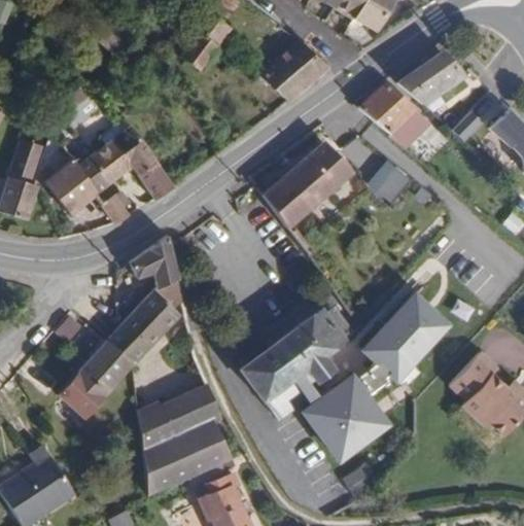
[(208,13),(222,22),(238,0),(214,0),(206,12),(208,13)]
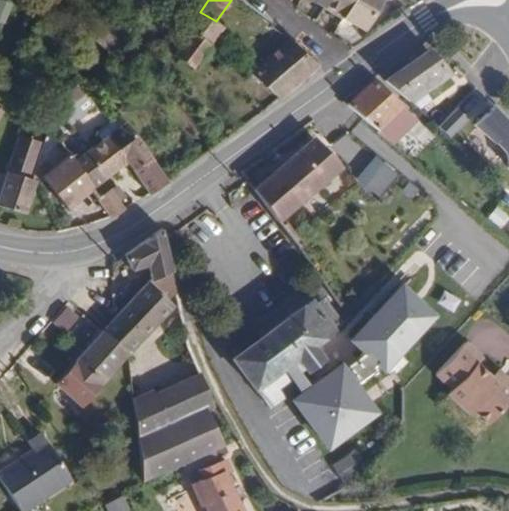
[(311,0),(326,8),(331,0),(311,0)]
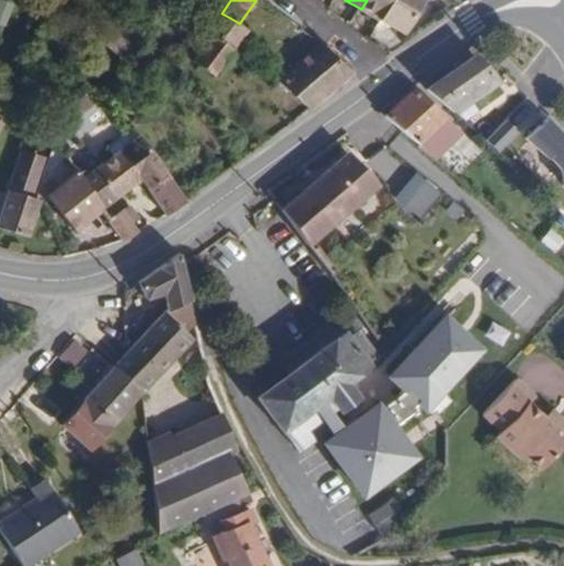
[(367,0),(361,9),(382,21),(393,0),(367,0)]
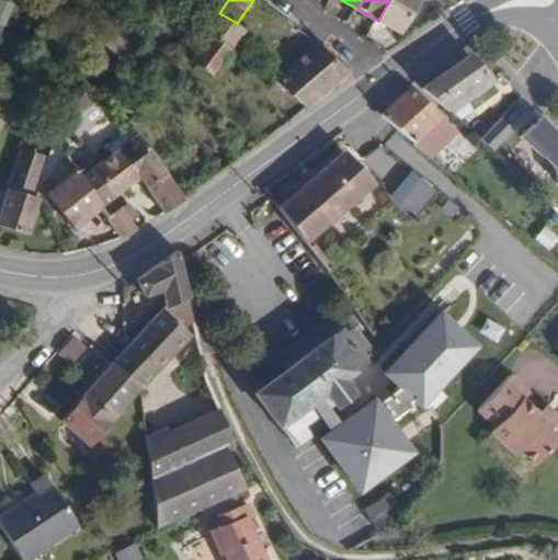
[(389,0),(378,21),(401,34),(419,9),(422,0),(389,0)]
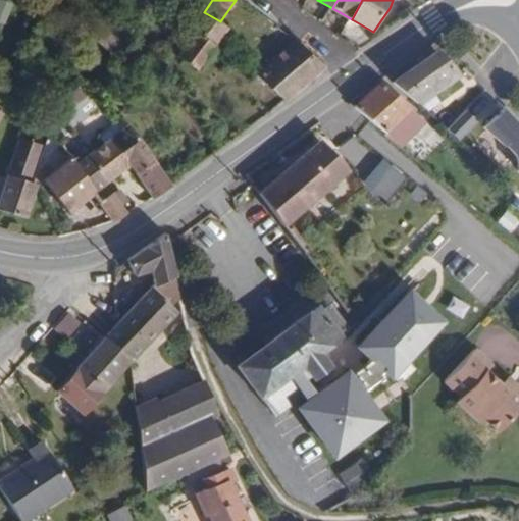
[(0,2),(0,3),(0,22),(5,24),(12,7),(0,2)]
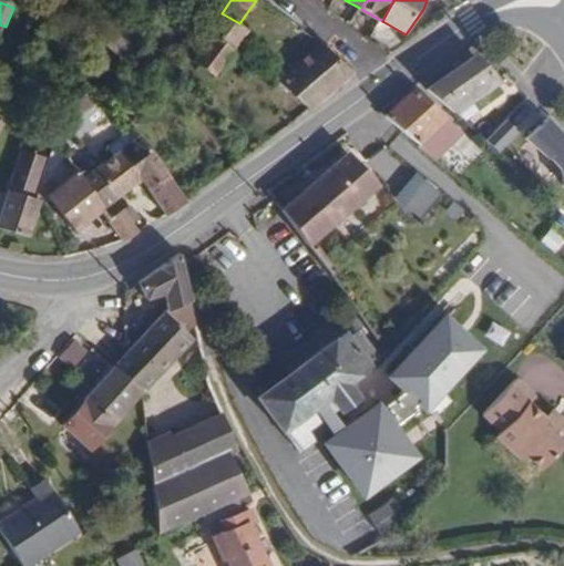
[(217,78),(250,31),(239,23),(224,14),(212,34),(214,37),(196,62),(217,78)]
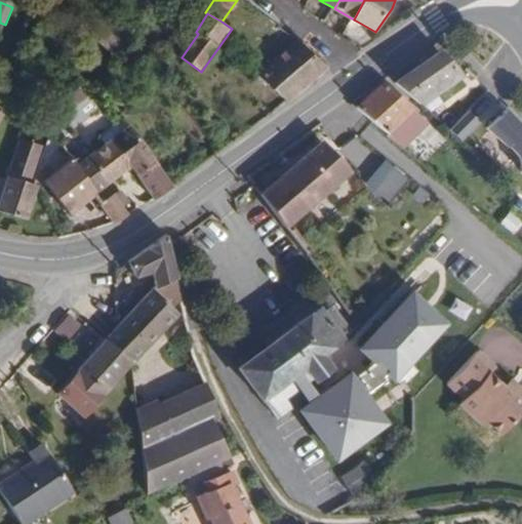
[(102,42),(112,53),(127,39),(117,28),(102,42)]
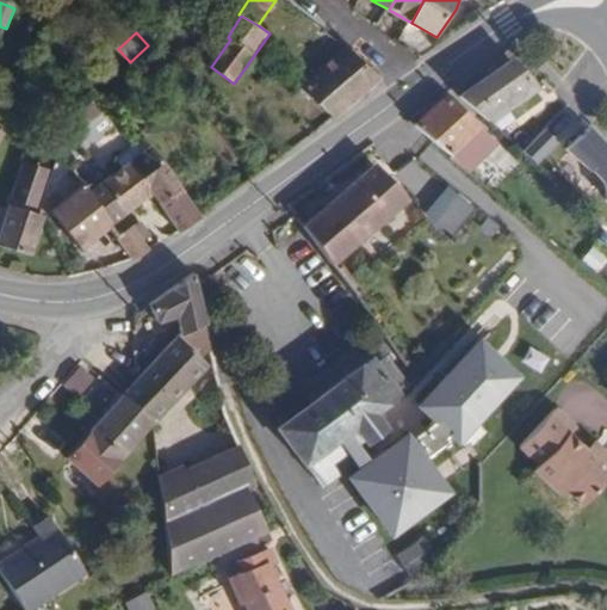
[(338,119),(384,79),(348,48),(302,88),(338,119)]
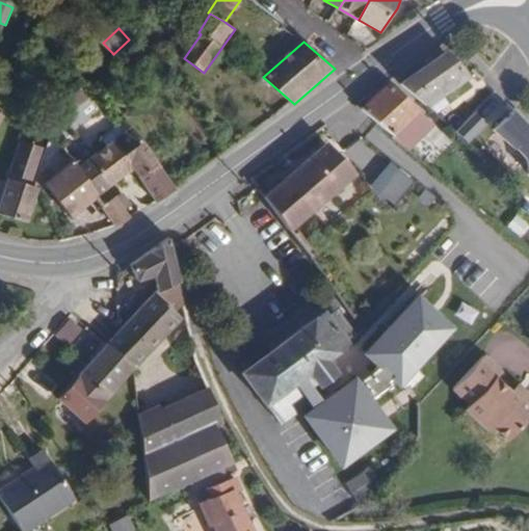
[(469,77),(448,53),(403,84),(428,106),(469,77)]
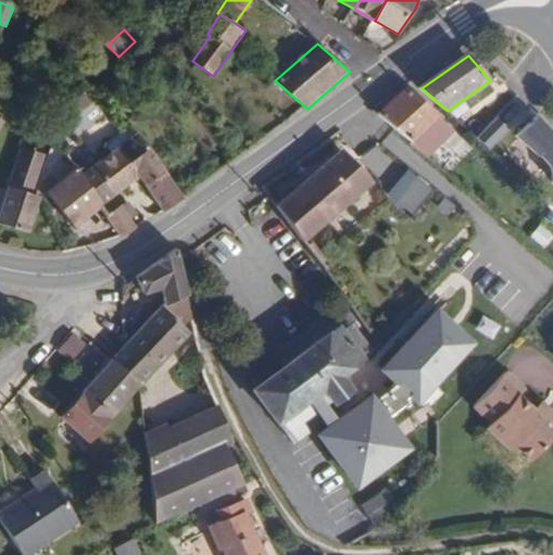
[(410,90),(381,115),(413,141),(439,115),(410,90)]
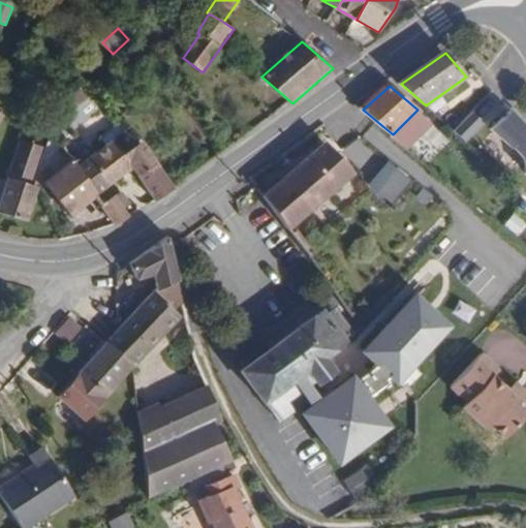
[(410,149),(434,125),(418,110),(393,134),(394,136),(410,149)]
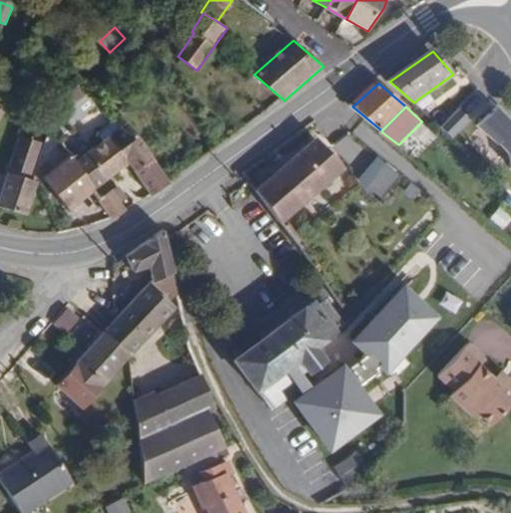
[(510,119),(499,107),(480,126),(510,152),(510,119)]
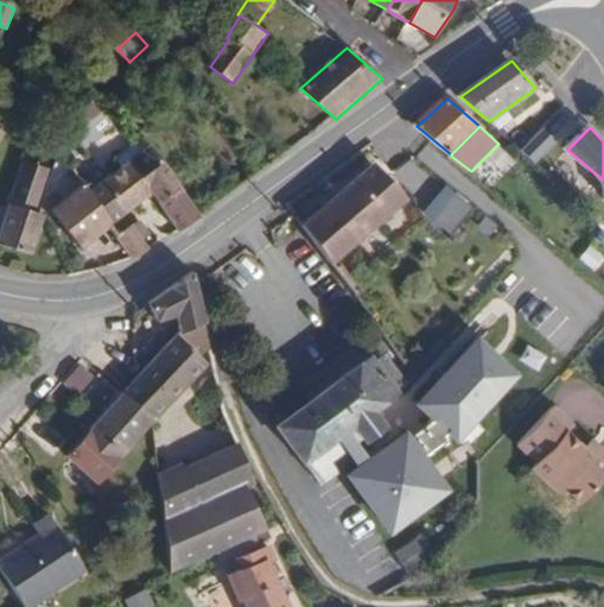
[(164,162),(142,139),(116,162),(122,168),(91,193),(109,227),(118,239),(133,226),(121,217),(153,194),(182,233),(204,217),(164,162)]
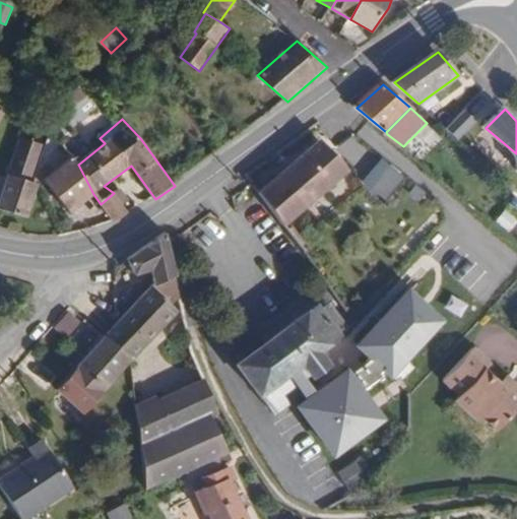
[(21,138),(0,201),(0,209),(27,218),(38,184),(30,182),(42,144),(21,138)]
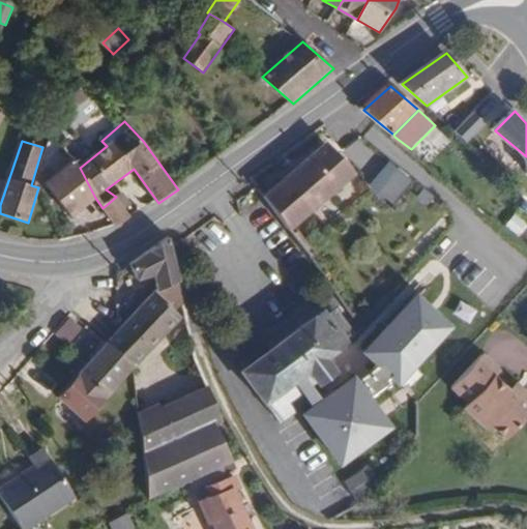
[(353,175),(327,145),(266,198),(267,199),(290,230),(353,175)]
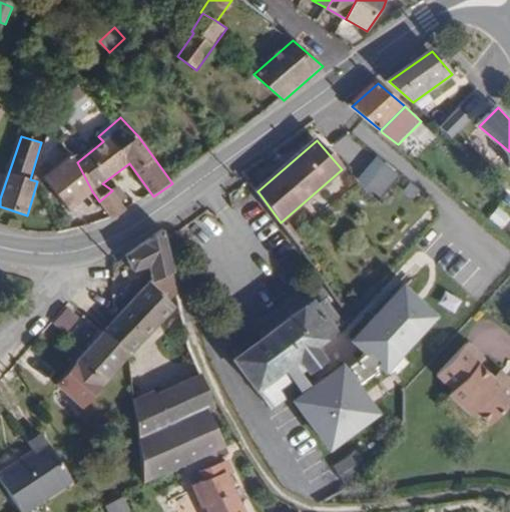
[(44,177),(69,209),(92,191),(77,162),(73,156),(54,170),(50,164),(42,171),(42,170),(40,171),(44,177)]
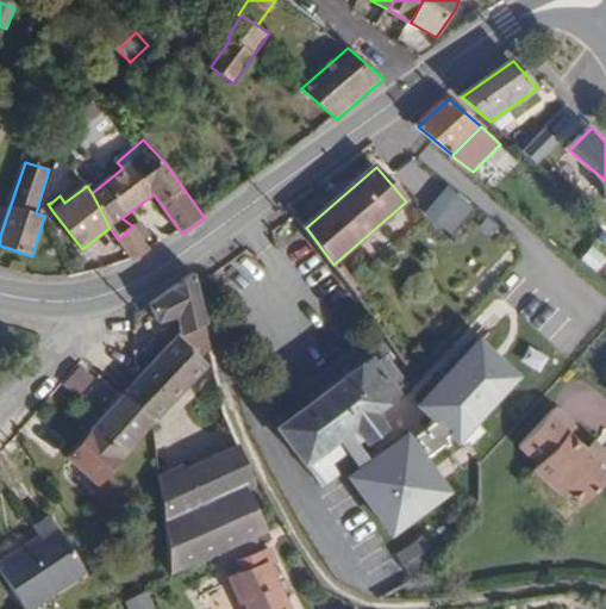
[(476,211),(449,187),(425,215),(453,237),(476,211)]
